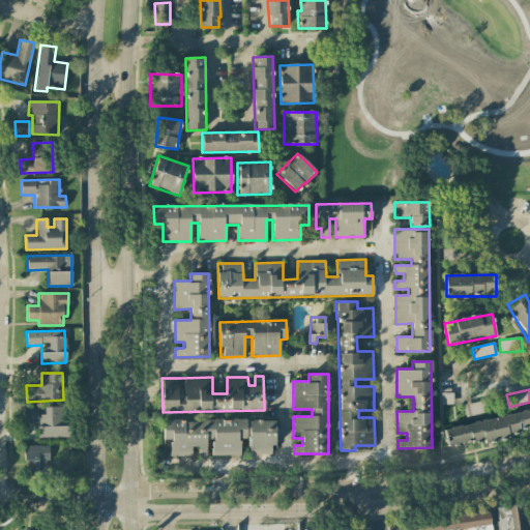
[(466,415),(494,412),(493,401),(464,403),(466,415)]
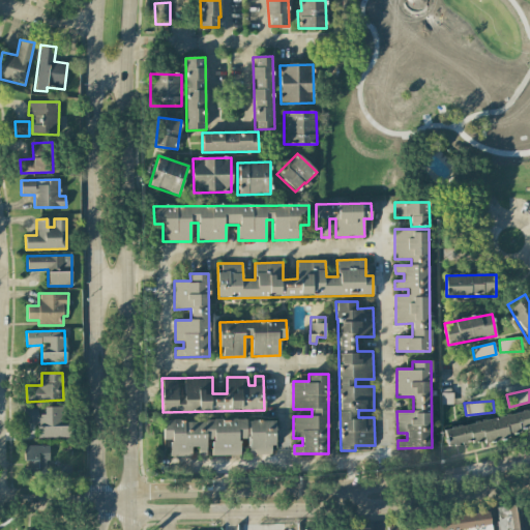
[(38,438),(68,437),(66,406),(41,408),(24,409),(25,423),(37,423),(38,438)]
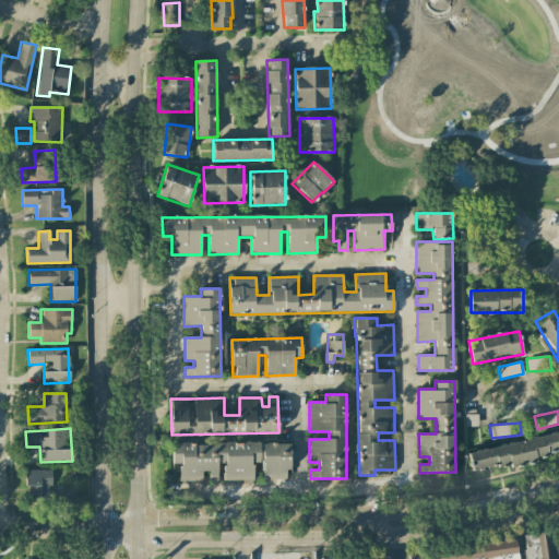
[(558,433),(470,451),(473,472),(558,454),(558,433)]
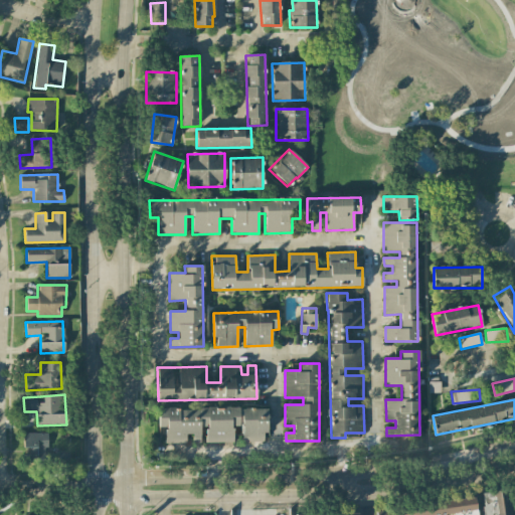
[(158,408),(158,427),(165,427),(165,444),(186,444),(186,435),(193,435),(193,444),(200,444),(200,427),(205,427),(206,444),(233,443),(233,426),(241,426),(242,443),(264,442),(264,434),(268,434),(268,408),(158,408)]
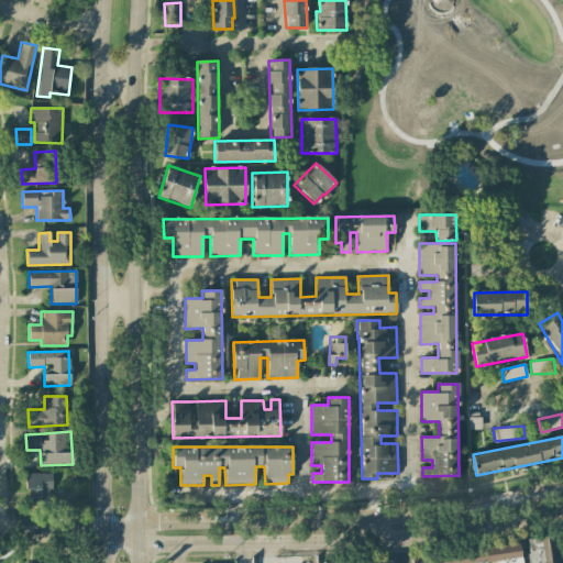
[(529,562),(555,562),(553,536),(527,539),(529,562)]
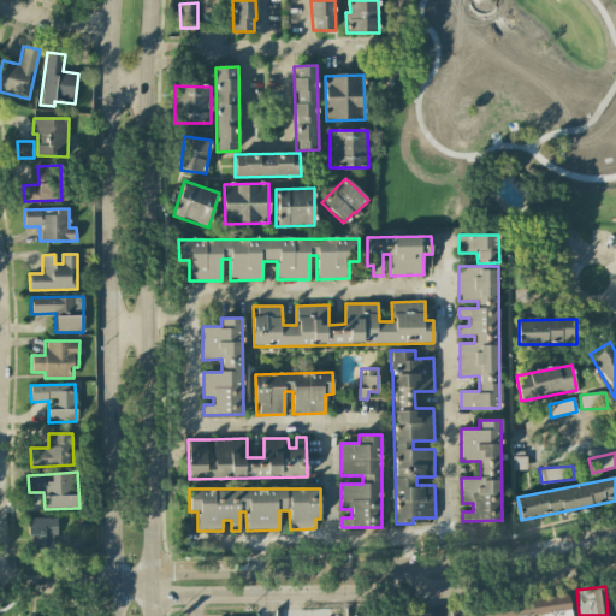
[(570,615),(568,596),(451,612),(451,615),(570,615)]
